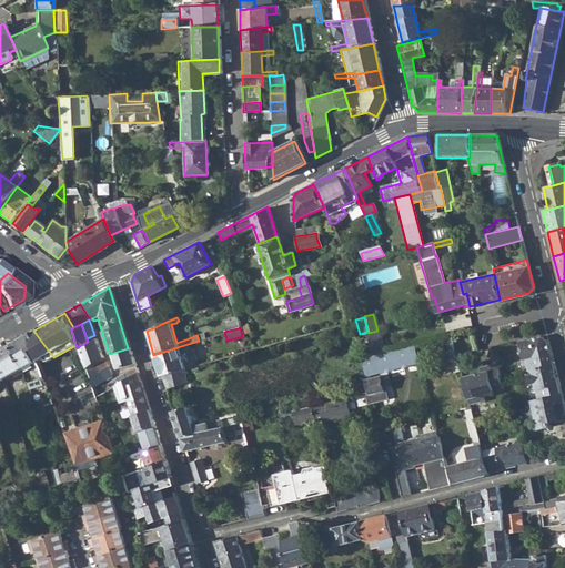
[(452,373),(458,371),(450,334),(437,337),(444,362),(449,361),(452,373)]
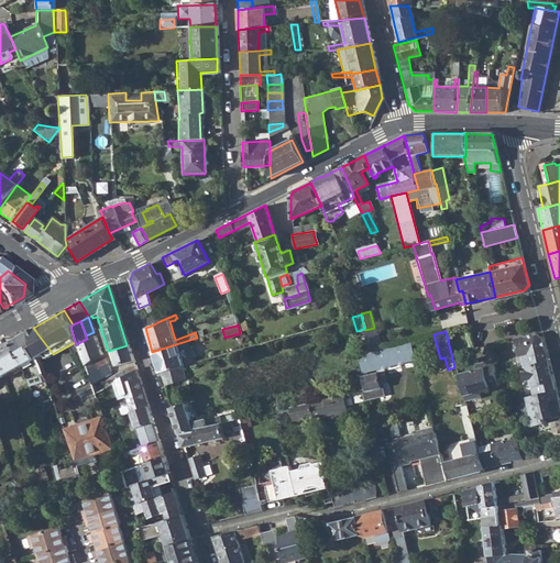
[(32,350),(26,332),(9,342),(21,364),(23,373),(28,371),(26,367),(32,364),(31,360),(32,359),(29,352),(32,350)]
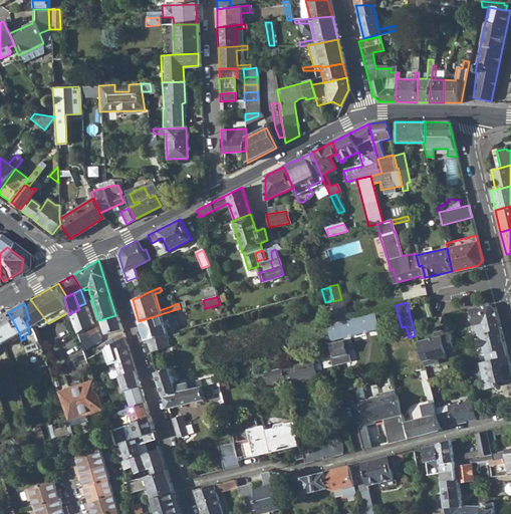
[(476,306),(467,308),(472,326),(470,326),(472,335),(476,335),(500,329),(497,320),(496,320),(493,307),(487,304),(477,307),(476,306)]
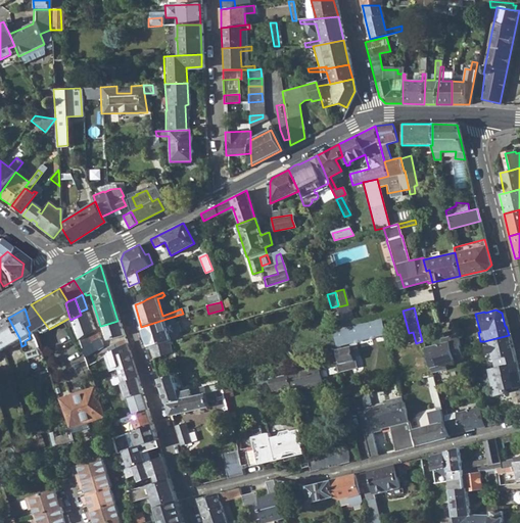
[(71,320),(76,336),(83,333),(91,330),(85,313),(81,315),(71,320)]
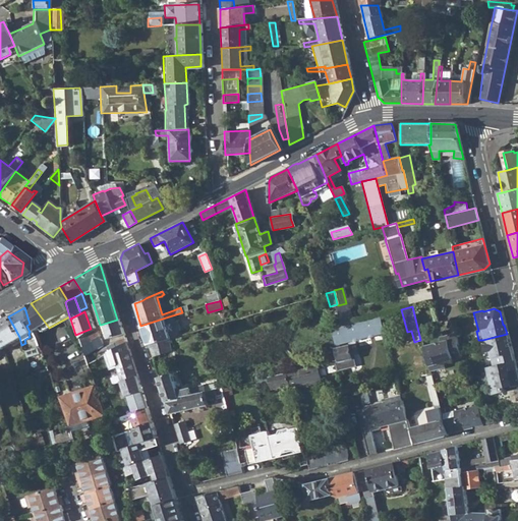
[(378,315),(329,328),(332,344),(382,331),(378,315)]
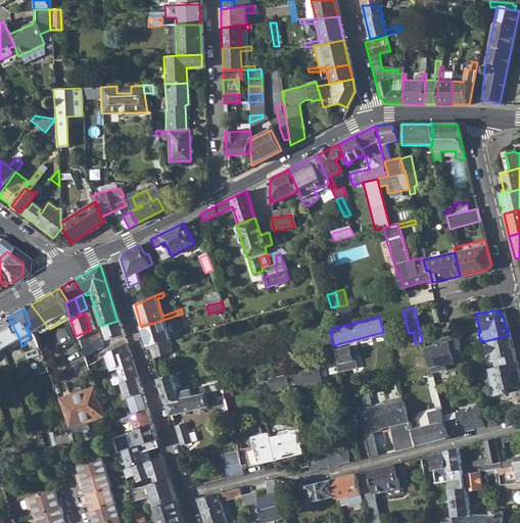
[(19,338),(8,318),(0,322),(0,347),(1,349),(19,338)]
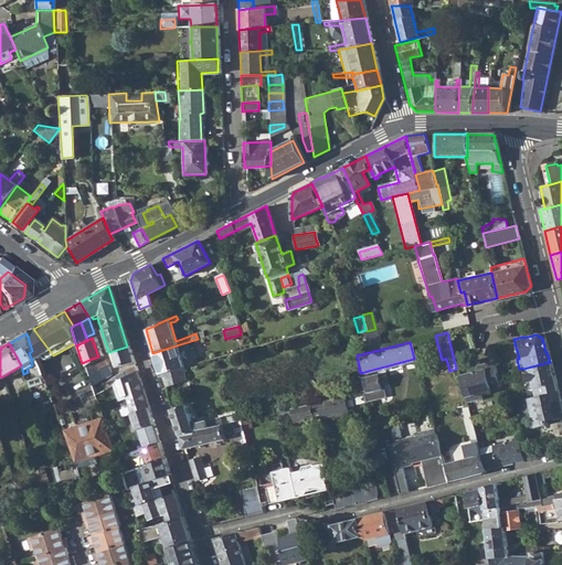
[(183,343),(152,353),(159,372),(184,365),(190,363),(192,356),(189,348),(183,343)]
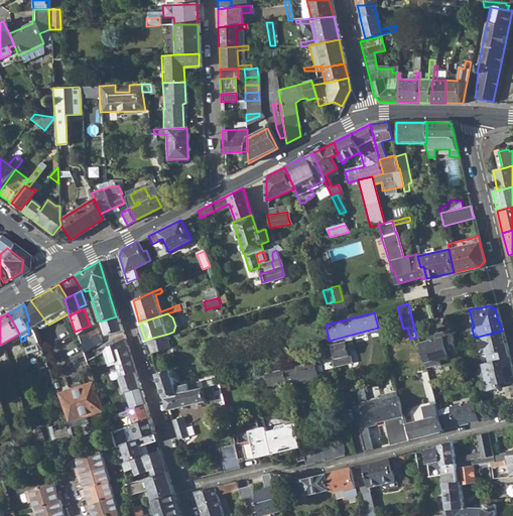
[(120,330),(116,316),(100,321),(104,336),(120,330)]
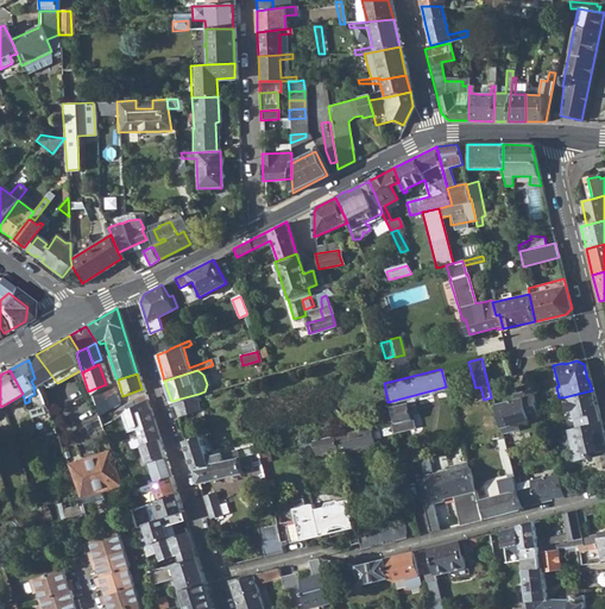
[(96,388),(88,391),(93,405),(102,397),(111,394),(109,388),(98,391),(96,388)]
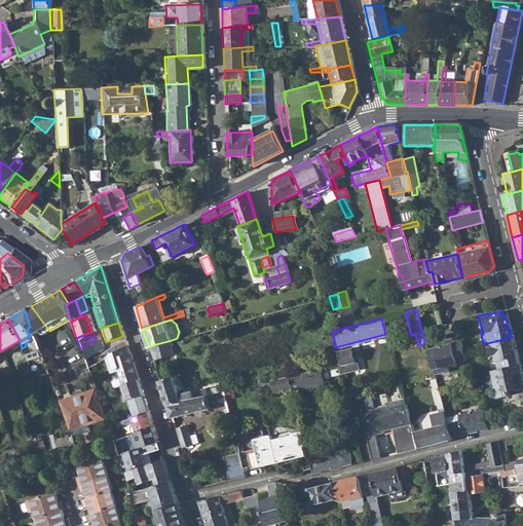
[(437,346),(425,349),(433,374),(445,371),(444,366),(464,361),(457,336),(441,340),(444,348),(439,350),(437,346)]
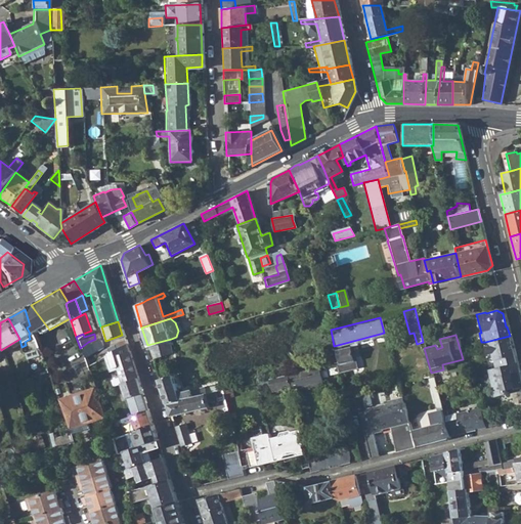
[(516,362),(510,336),(485,342),(486,349),(490,352),(494,367),(516,362)]
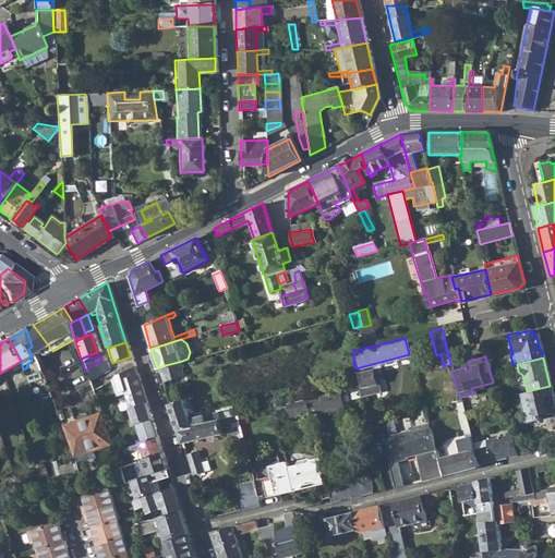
[(94,364),(99,372),(105,370),(101,361),(94,364)]
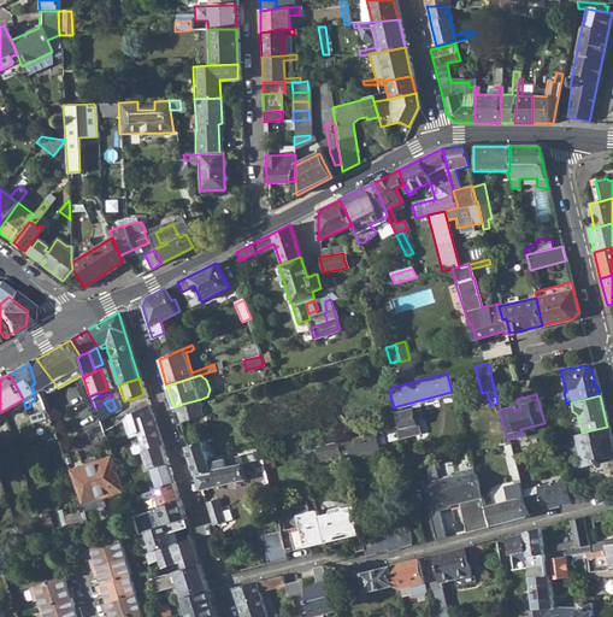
[(201,399),(174,406),(178,421),(201,413),(199,405),(202,403),(201,399)]
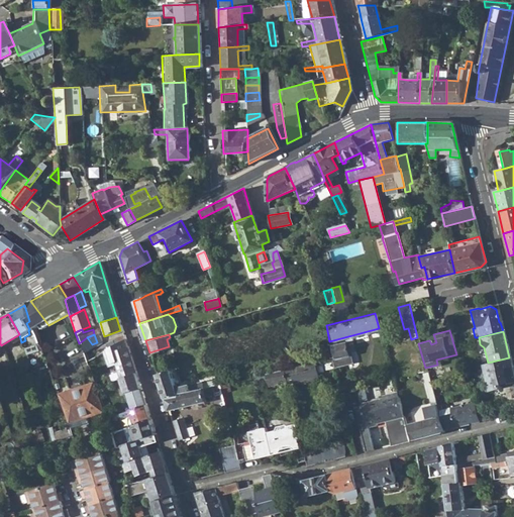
[(87,337),(79,343),(82,351),(92,344),(87,337)]
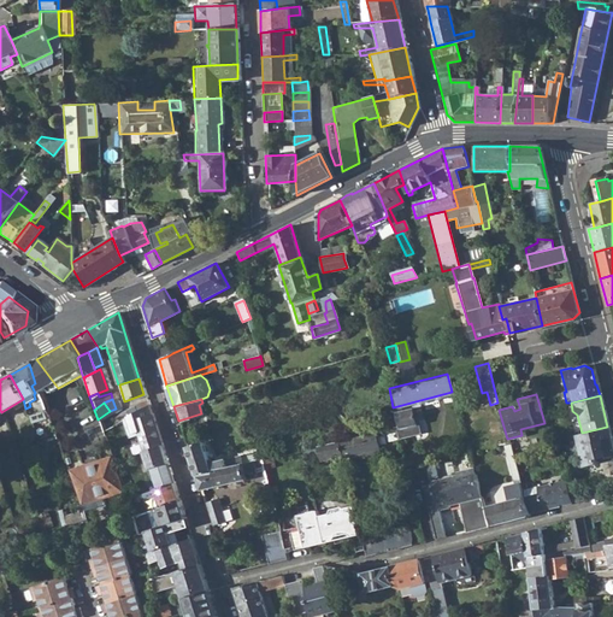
[(42,404),(36,405),(41,417),(47,415),(42,404)]
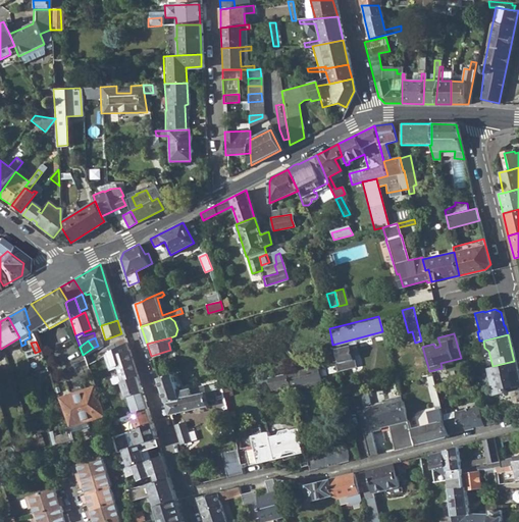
[(118,379),(135,373),(124,342),(118,346),(113,349),(106,352),(101,355),(105,369),(114,366),(118,379)]
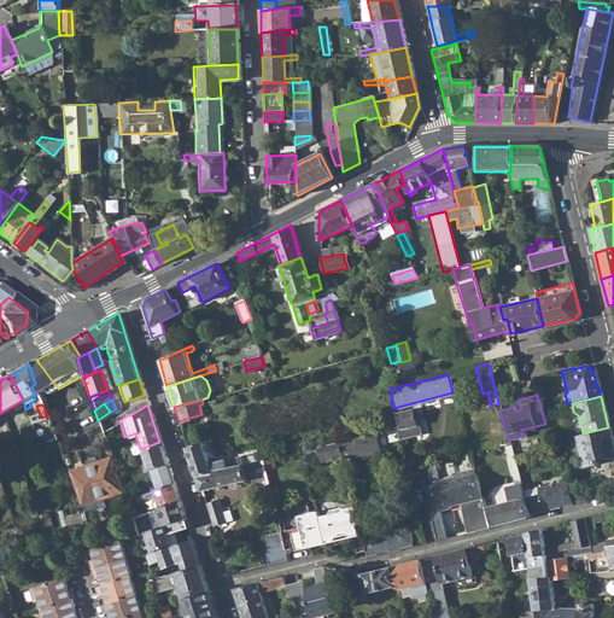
[(413,408),(395,413),(399,426),(395,427),(397,437),(417,433),(413,408)]
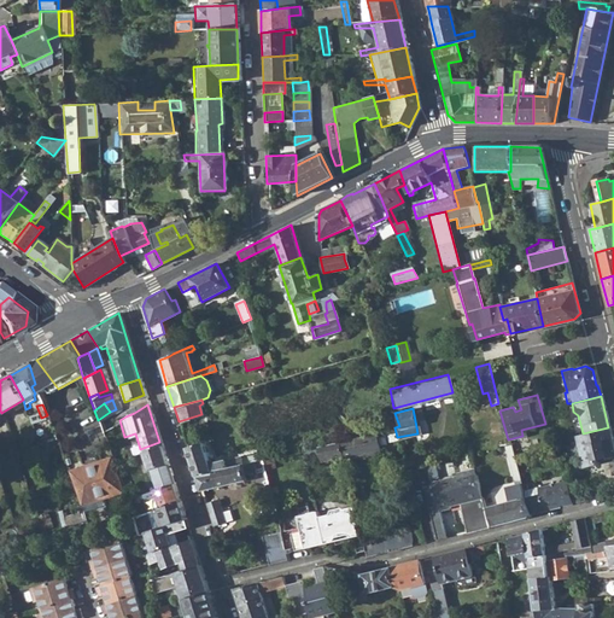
[(397,437),(395,427),(339,441),(341,454),(343,455),(379,447),(378,443),(397,439),(397,437)]
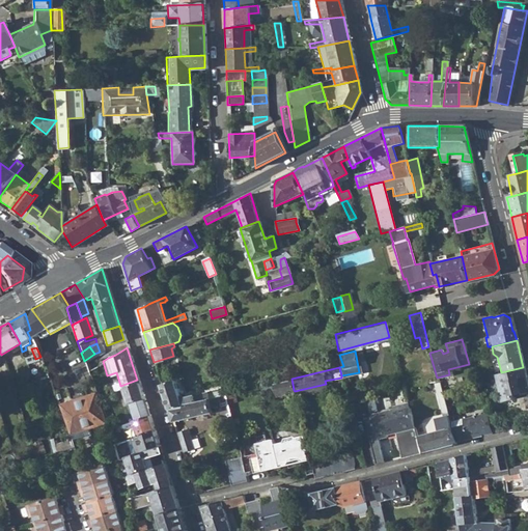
[(525,376),(523,367),(501,372),(494,374),(500,402),(512,399),(511,395),(521,392),(521,394),(527,392),(527,388),(527,386),(524,386),(522,376),(525,376)]
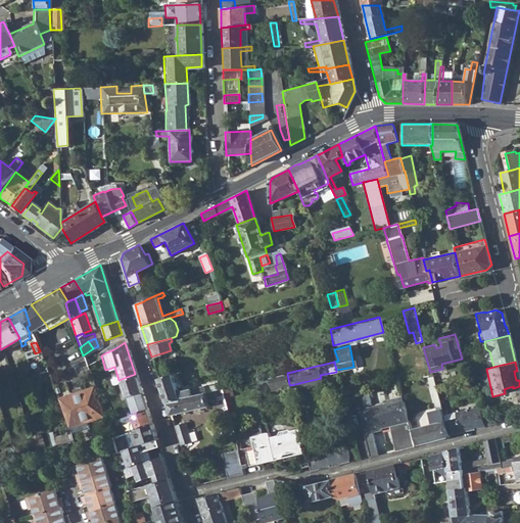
[(289,384),(287,373),(268,377),(271,388),(289,384)]
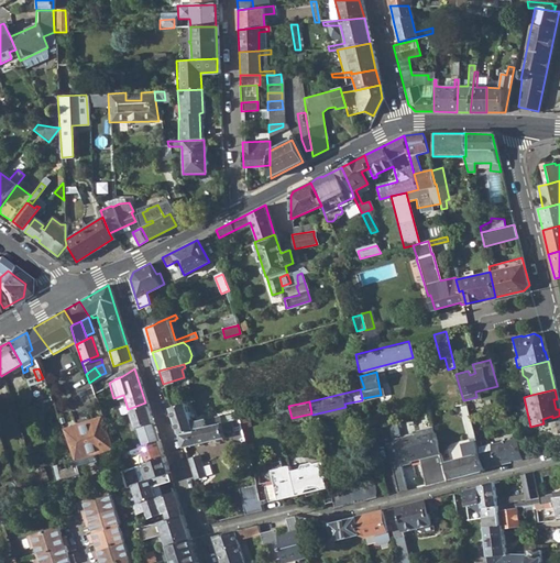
[(185,403),(169,407),(178,433),(220,423),(219,417),(209,418),(209,420),(205,421),(204,419),(190,422),(185,403)]
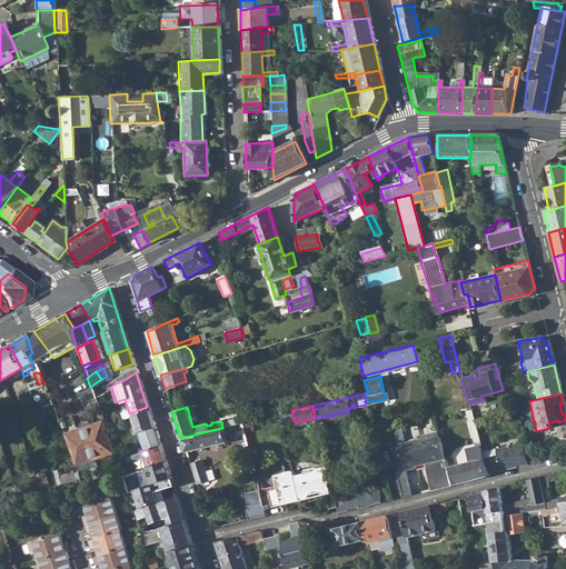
[(147,445),(157,441),(148,410),(130,416),(135,431),(141,430),(147,445)]
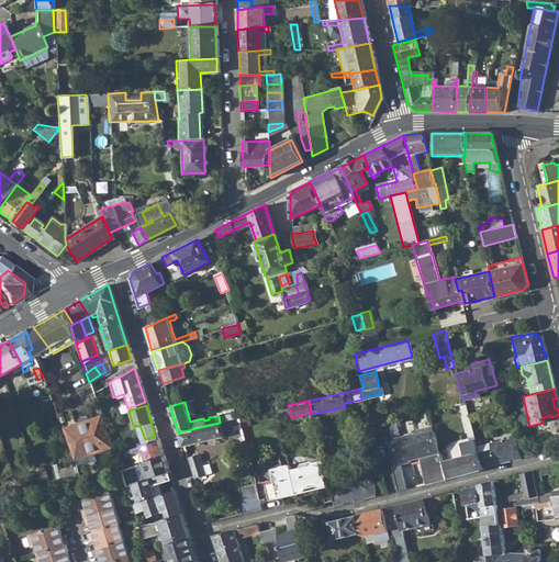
[(439,463),(444,479),(480,470),(476,452),(464,405),(458,406),(467,441),(458,444),(462,457),(449,461),(448,458),(445,458),(446,461),(439,463)]
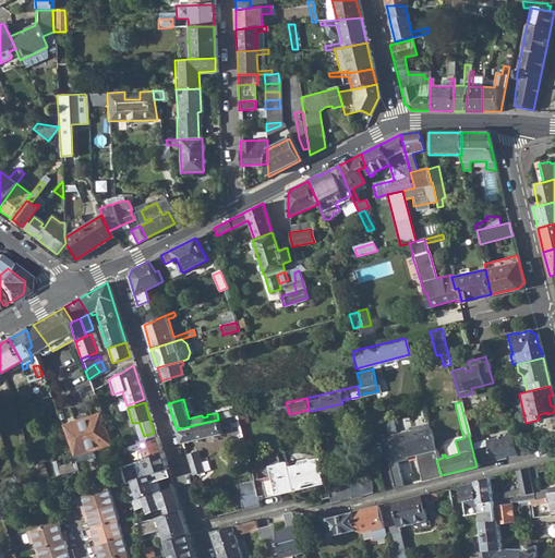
[(92,419),(80,422),(89,451),(97,449),(96,446),(108,441),(107,436),(105,431),(99,412),(91,415),(92,419)]
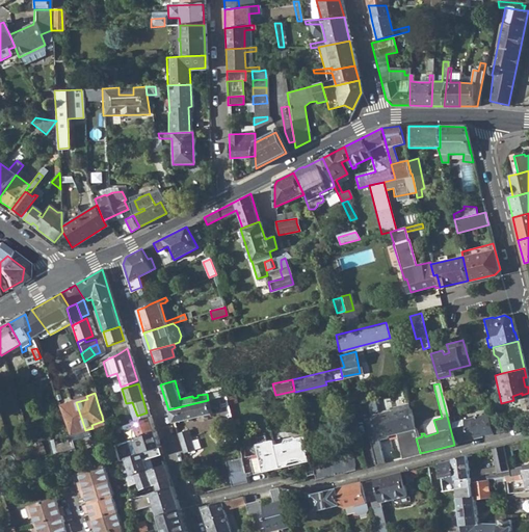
[(208,400),(168,409),(173,422),(218,411),(219,418),(227,431),(234,429),(226,395),(208,400)]
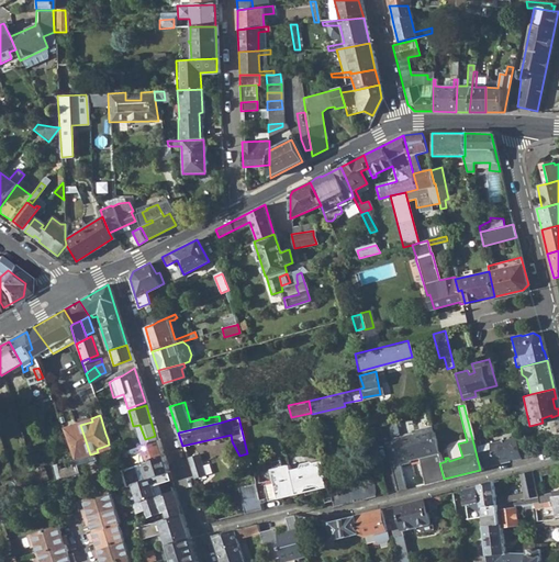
[(68,426),(60,429),(70,458),(81,454),(82,458),(90,454),(80,425),(69,429),(68,426)]
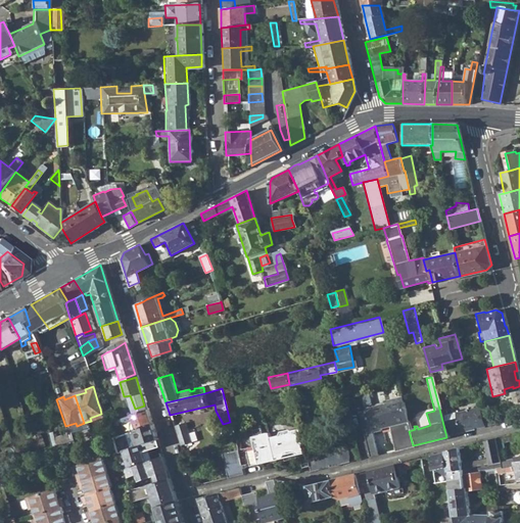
[(384,402),(365,408),(371,432),(379,430),(379,428),(394,424),(402,448),(413,445),(409,431),(399,396),(384,400),(384,402)]
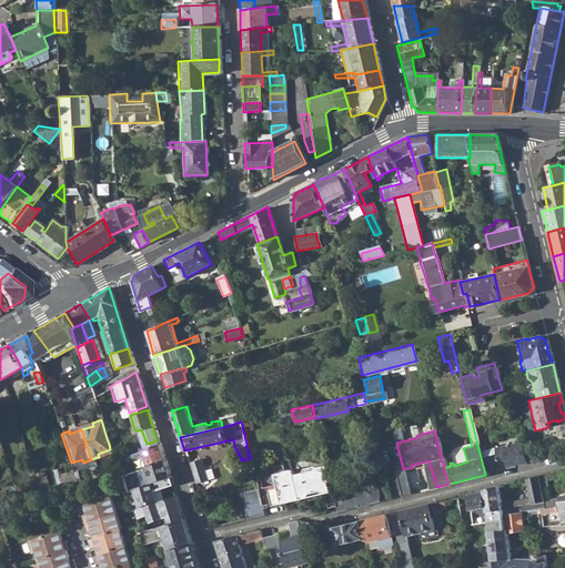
[(481,457),(485,475),(487,475),(486,474),(526,464),(520,440),(493,447),(495,454),(481,457)]
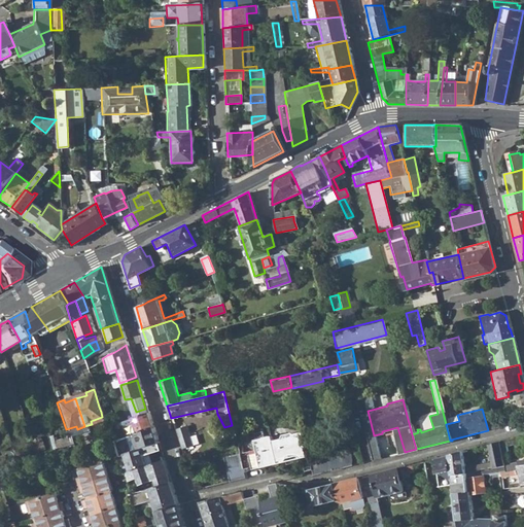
[(129,434),(151,426),(146,412),(119,422),(118,420),(116,421),(117,424),(119,424),(121,428),(127,427),(129,434)]
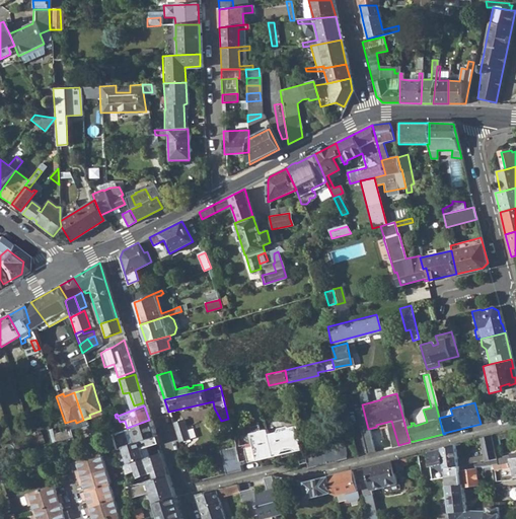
[(178,419),(170,421),(177,441),(188,438),(181,419),(178,420),(178,419)]
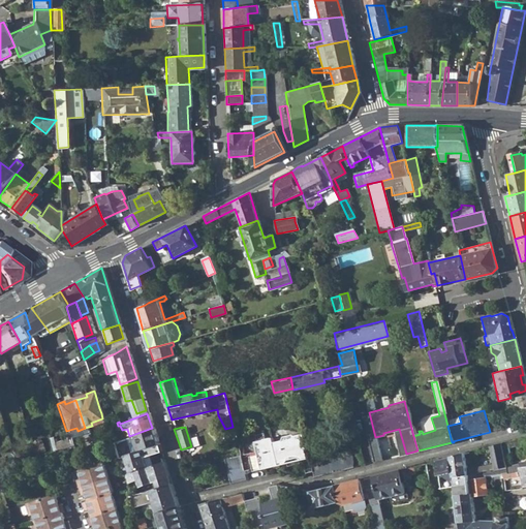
[(140,449),(157,443),(152,428),(129,436),(127,437),(128,441),(136,439),(140,449)]
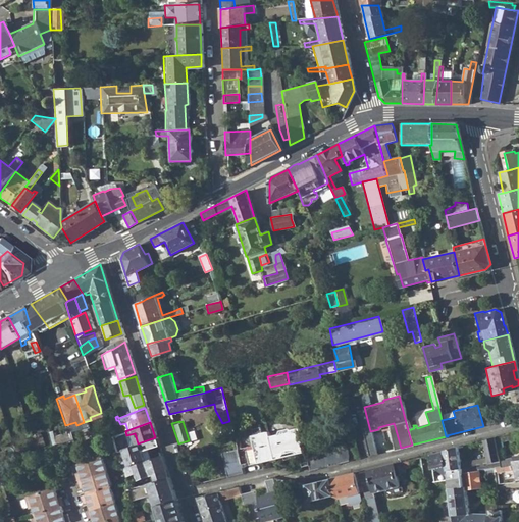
[(251,432),(248,433),(255,461),(258,460),(265,462),(273,460),(267,433),(266,428),(259,430),(257,423),(249,425),(251,432)]
